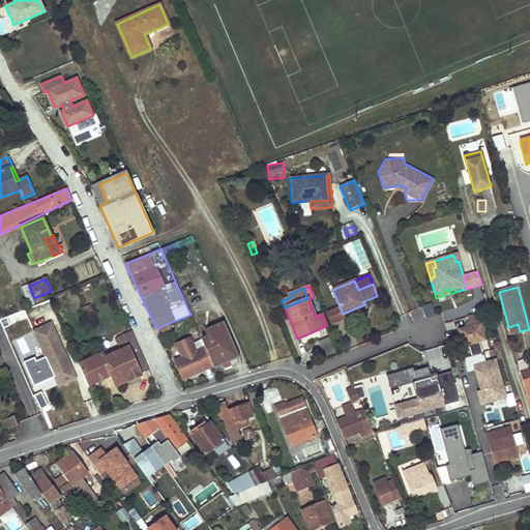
[(425,319),(435,315),(431,303),(421,307),(425,319)]
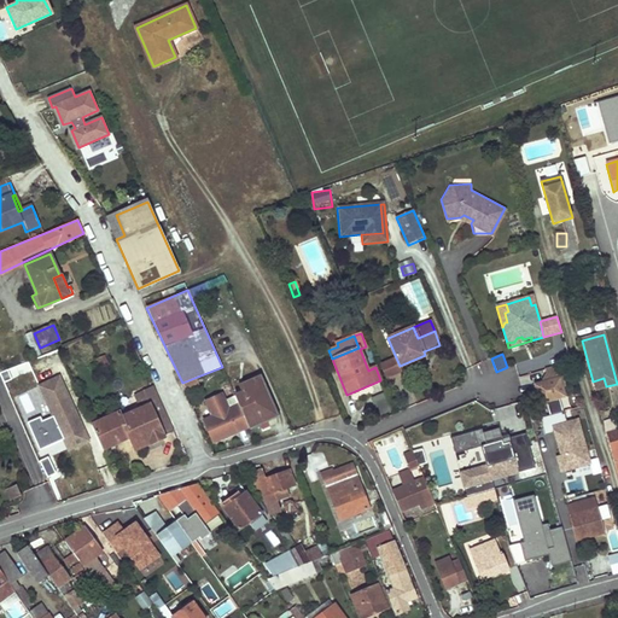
[(5,371),(9,379),(29,371),(27,362),(5,371)]
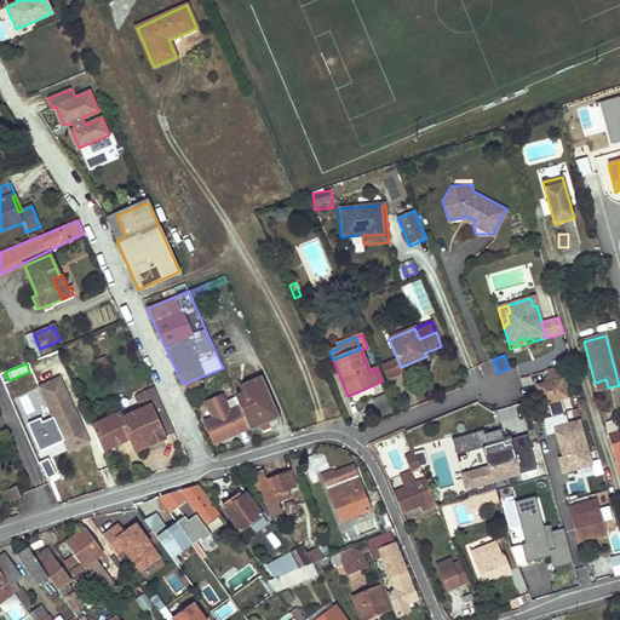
[(550,383),(537,386),(541,406),(547,403),(551,417),(563,413),(560,400),(567,399),(564,389),(566,389),(563,379),(566,379),(562,367),(546,372),(550,383)]
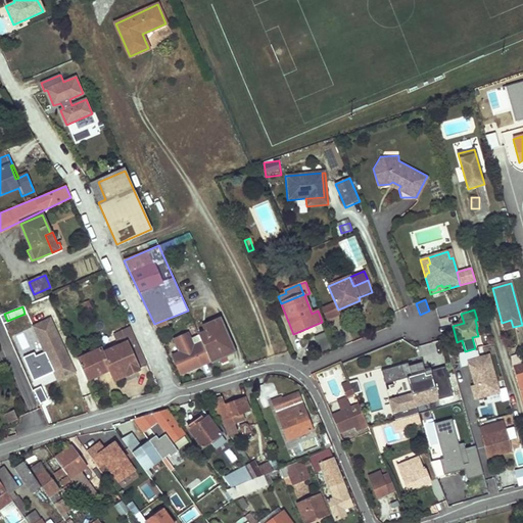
[(154,324),(157,332),(168,328),(168,327),(167,326),(167,325),(167,324),(168,323),(171,322),(170,318),(154,324)]
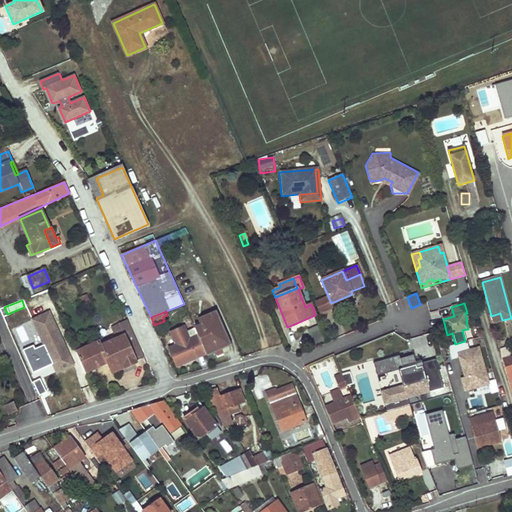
[(206,354),(228,344),(215,313),(199,320),(201,325),(194,328),(206,354)]
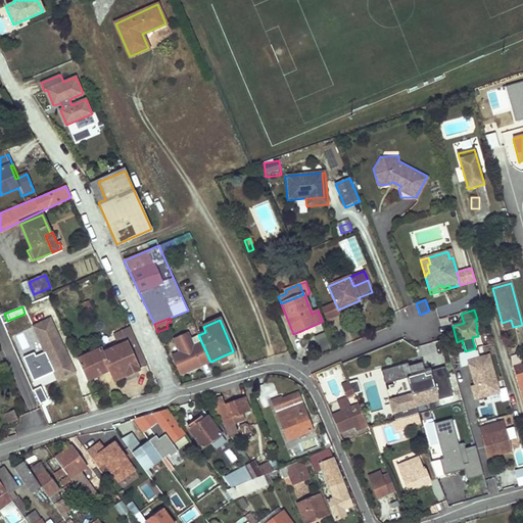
[(511,320),(502,323),(504,330),(513,327),(511,320)]
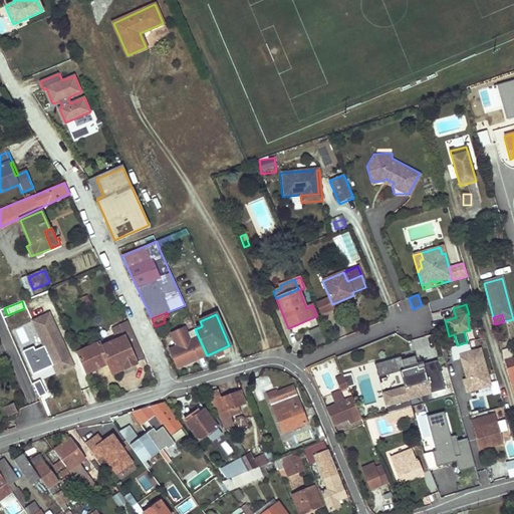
[(112,329),(117,339),(100,347),(99,343),(76,353),(80,363),(85,373),(107,363),(111,371),(124,366),(125,369),(137,364),(136,362),(145,358),(127,322),(112,329)]
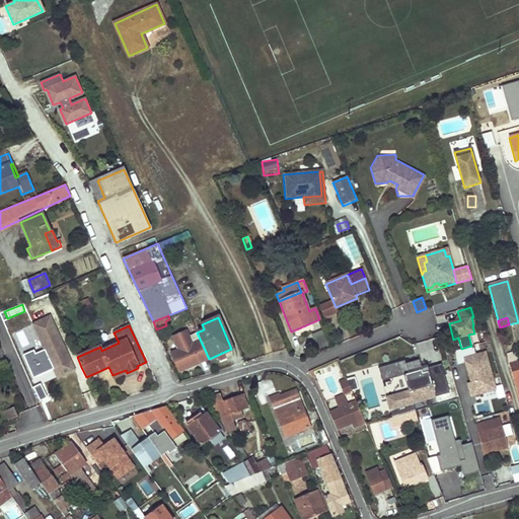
[(173,337),(178,349),(171,353),(179,371),(209,359),(197,332),(189,336),(187,330),(173,337)]
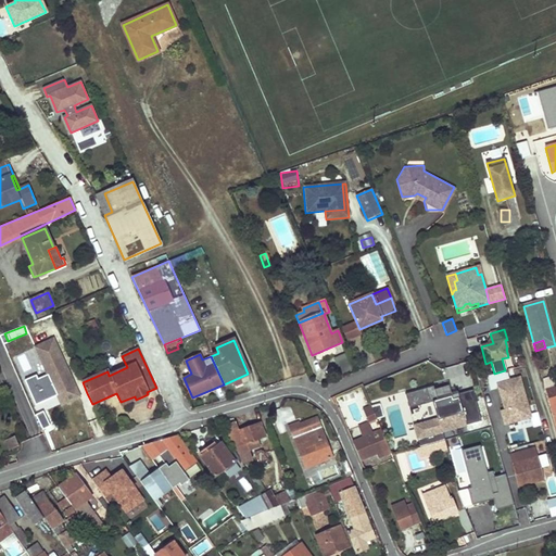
[(335,357),(340,374),(351,370),(345,354),(335,357)]
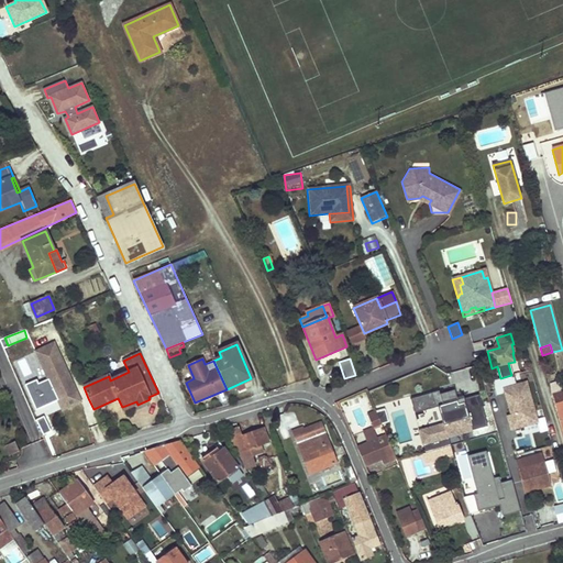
[(514,375),(492,382),(496,397),(506,395),(510,412),(512,411),(514,415),(507,417),(511,430),(537,422),(526,384),(516,386),(514,375)]
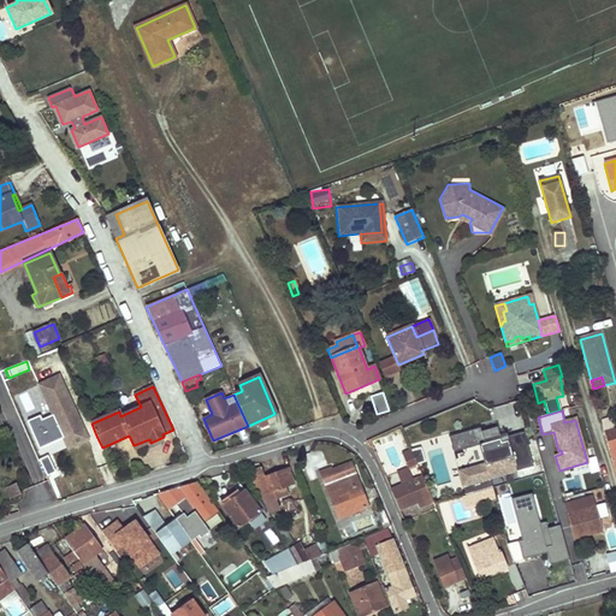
[(63,438),(53,415),(42,419),(40,415),(28,421),(40,449),(63,438)]
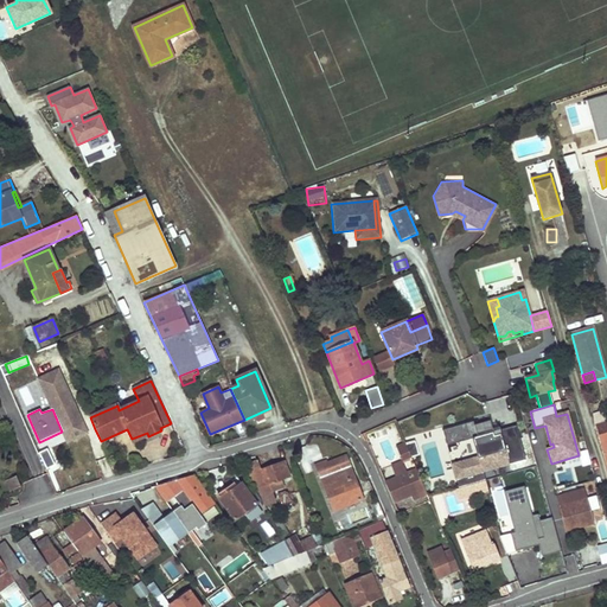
[(442,430),(447,447),(478,438),(483,457),(452,465),(457,480),(525,460),(518,438),(496,443),(490,422),(474,426),(473,422),(442,430)]
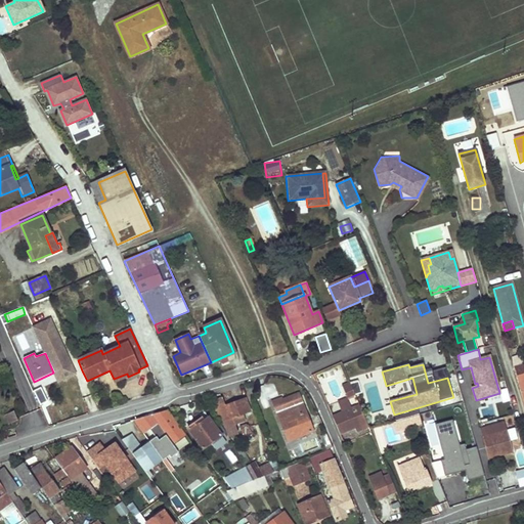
[(55,370),(58,380),(63,378),(60,369),(55,370)]
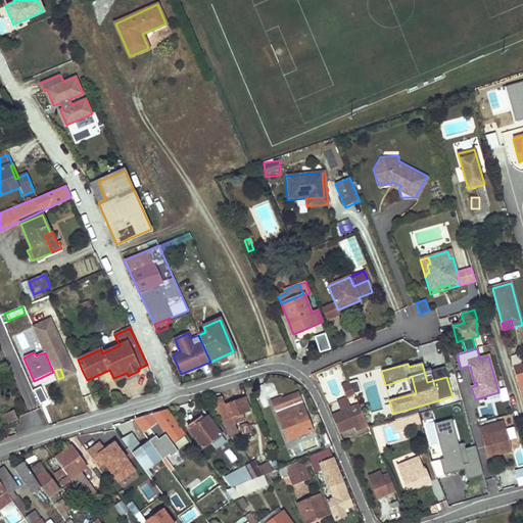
[(58,379),(64,393),(70,391),(74,397),(80,395),(78,388),(89,384),(87,380),(82,370),(63,377),(58,379)]
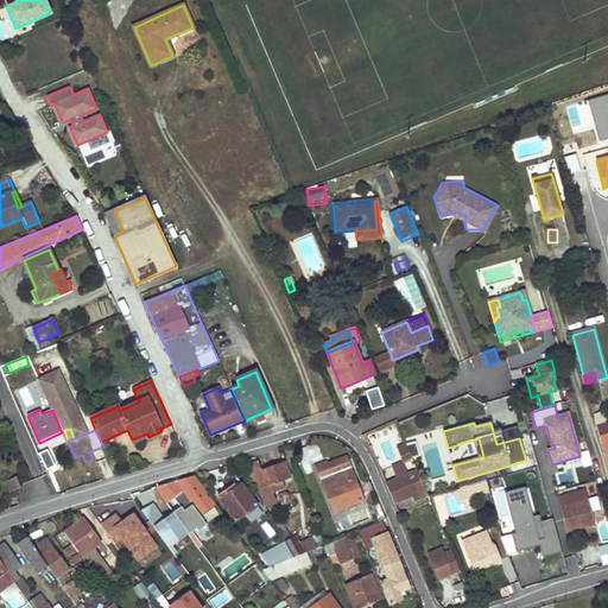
[(397,448),(403,462),(412,458),(406,443),(397,448)]
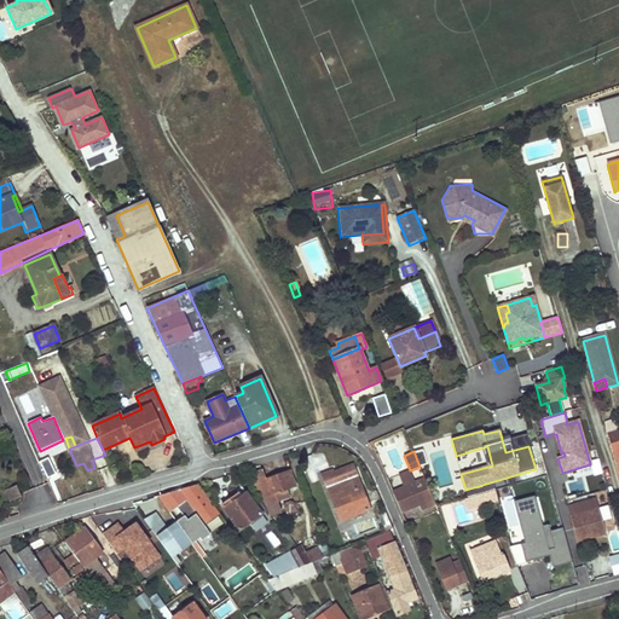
[(39,462),(47,479),(56,474),(48,458),(39,462)]
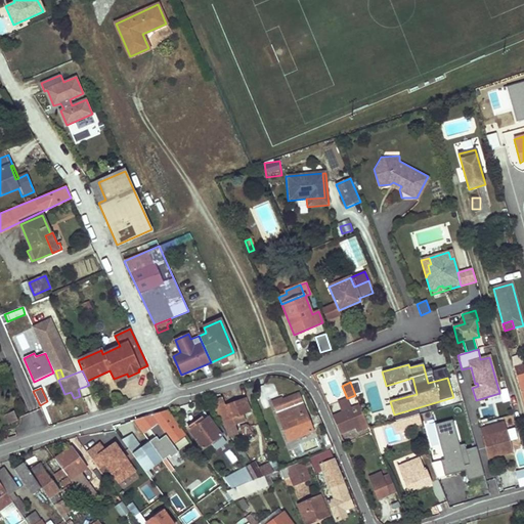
[(281,397),(271,401),(288,441),(313,431),(302,403),(298,393),(281,399),(281,397)]
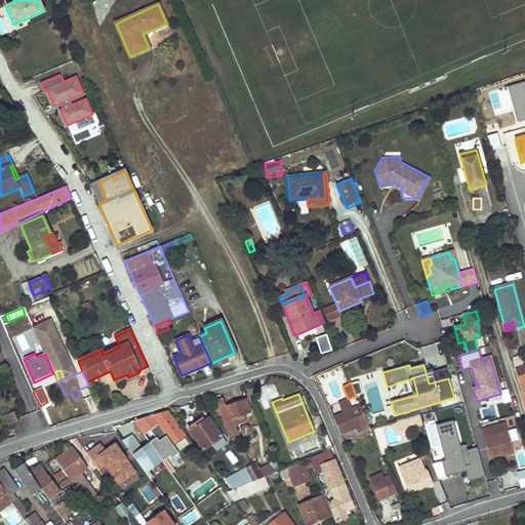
[(215,411),(217,411),(225,429),(226,429),(229,437),(236,435),(233,426),(245,421),(242,414),(249,412),(245,400),(225,408),(221,398),(211,402),(215,411)]
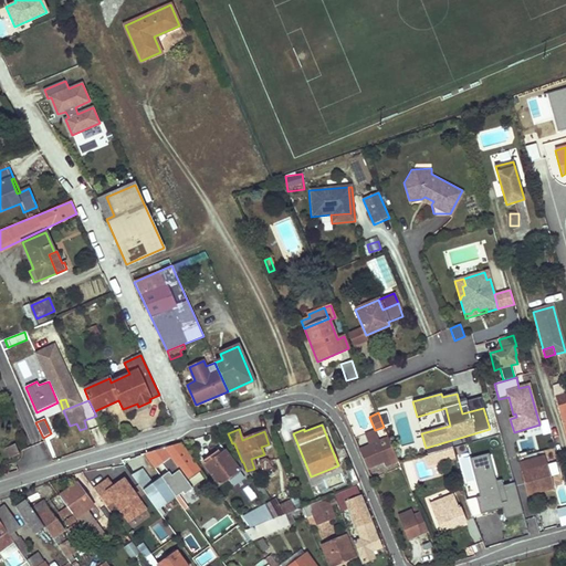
[(365,435),(369,444),(379,440),(375,430),(365,435)]
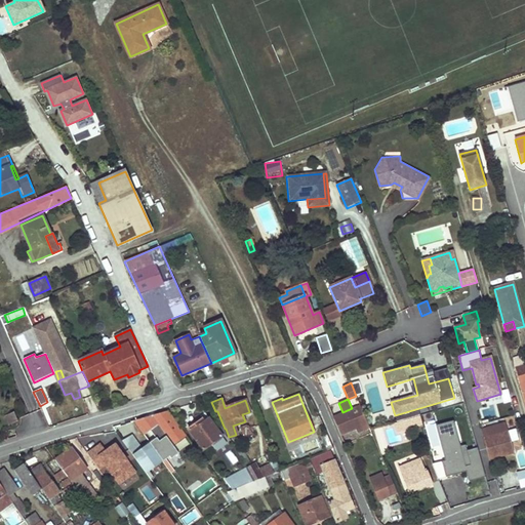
[(367,425),(360,405),(352,408),(342,412),(332,417),(340,436),(367,425)]
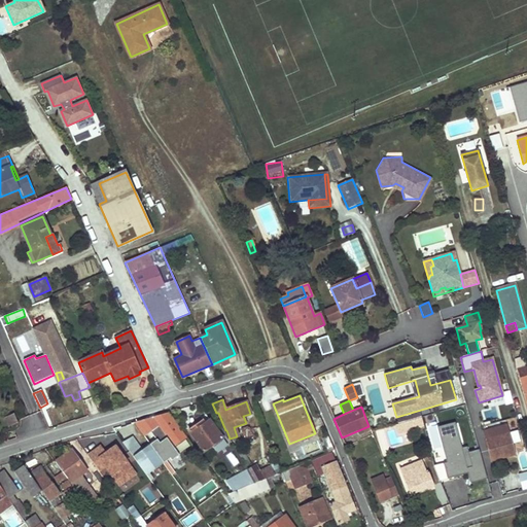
[(14,413),(5,417),(9,426),(19,422),(14,413)]
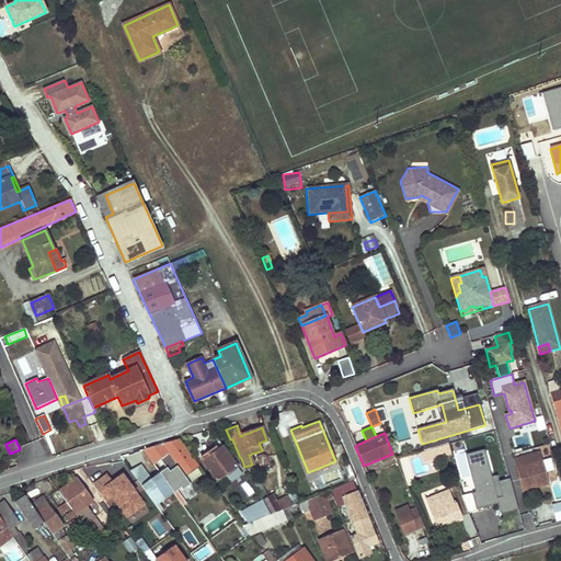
[(189,512),(204,501),(195,488),(208,479),(180,439),(174,441),(174,444),(176,447),(160,459),(149,448),(142,449),(189,512)]
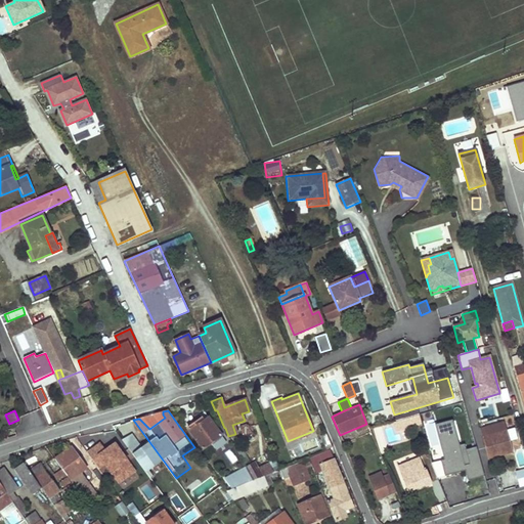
[(163,411),(139,419),(149,429),(165,418),(163,415),(163,411)]
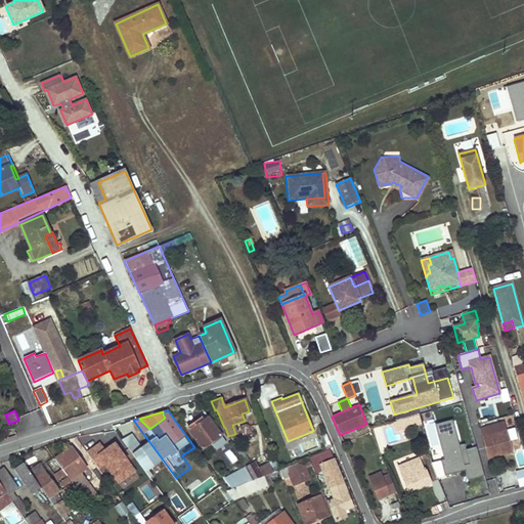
[(416,425),(413,417),(399,421),(401,429),(416,425)]
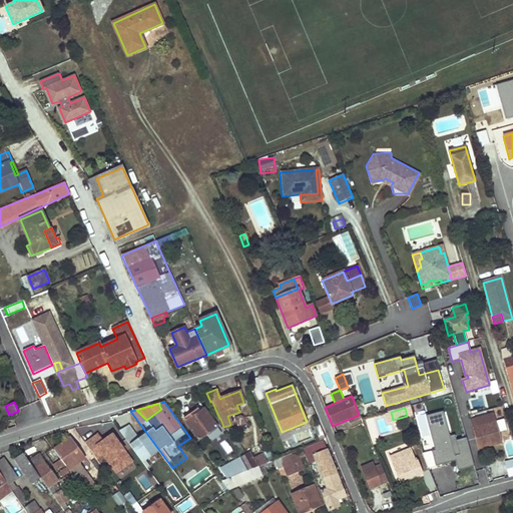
[(217,435),(221,433),(204,409),(198,413),(194,416),(192,413),(183,419),(198,440),(213,429),(217,435)]
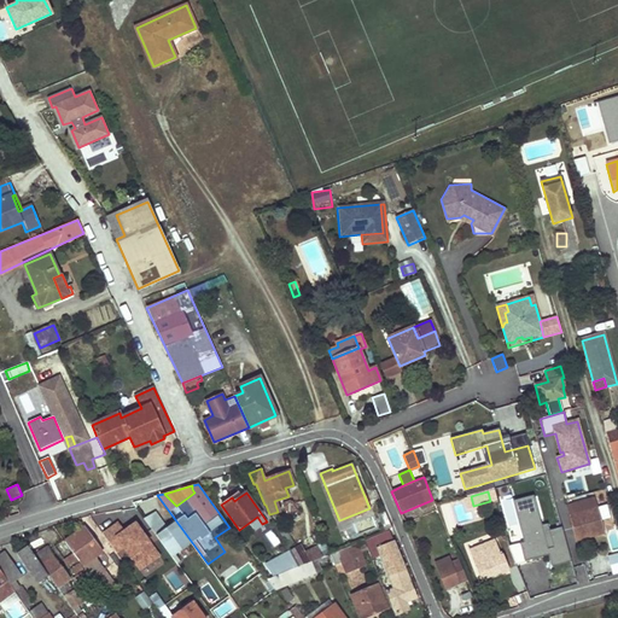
[(594,499),(569,506),(577,540),(604,532),(594,499)]
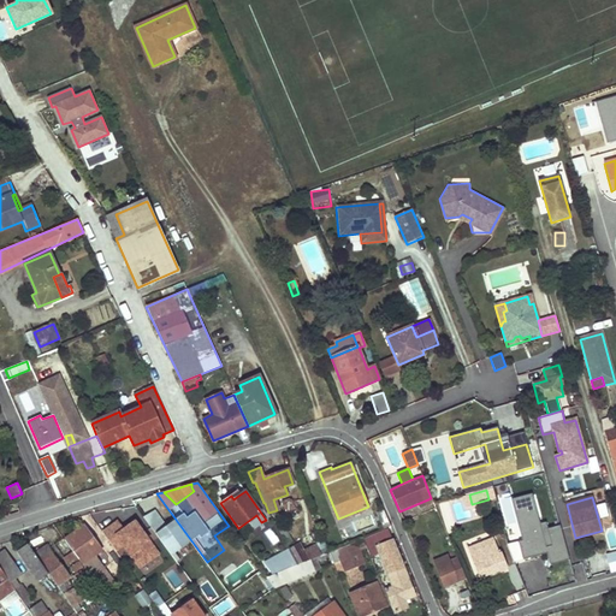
[(599,519),(608,517),(606,504),(598,504),(599,519)]
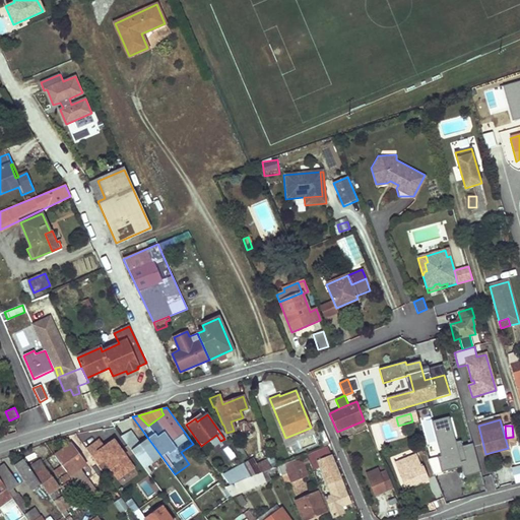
[(128,431),(121,436),(144,468),(160,456),(148,439),(138,445),(128,431)]
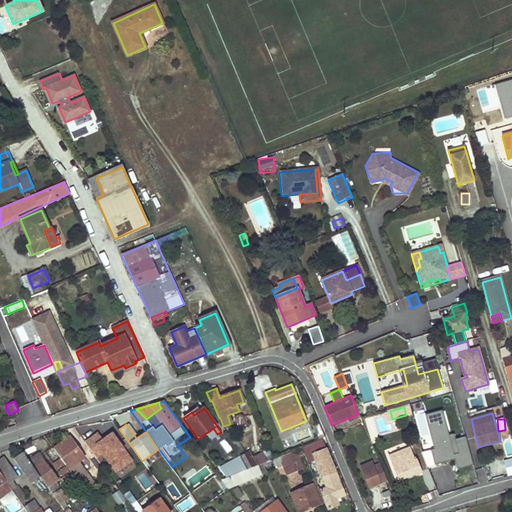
[(308,427),(291,433),(294,442),(311,436),(308,427)]
